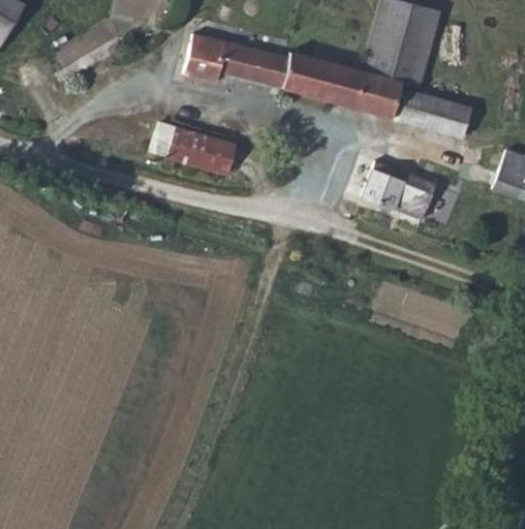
[(0,0),(0,34),(20,1),(17,0),(0,0)]
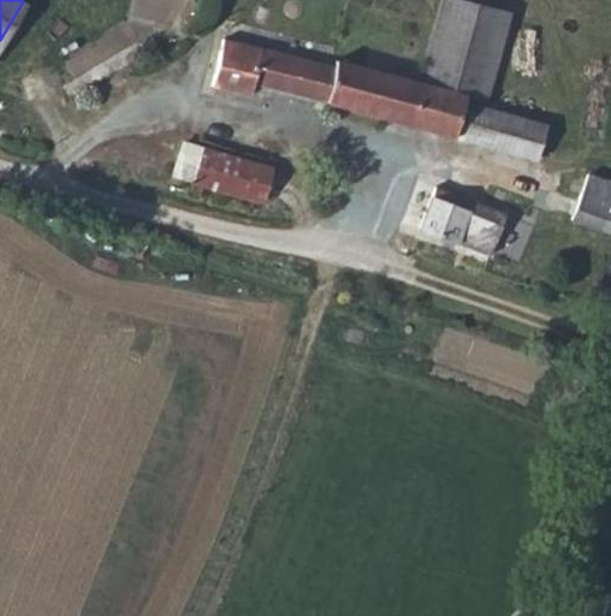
[(445,0),(423,83),(469,95),(490,101),(512,13),(462,0),(445,0)]
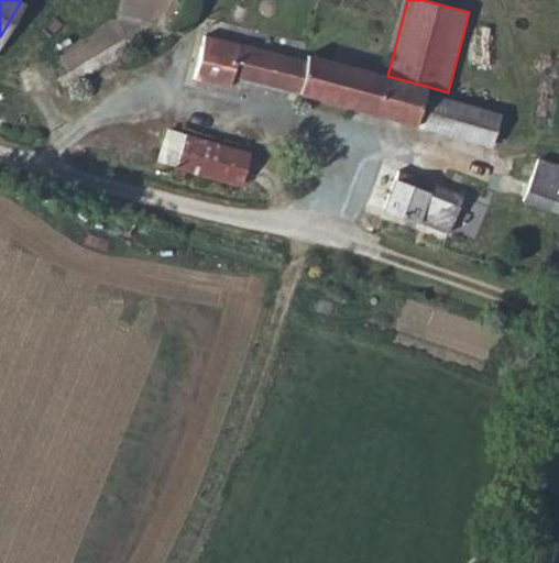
[(236,77),(302,95),(309,62),(207,35),(197,78),(233,87),(236,77)]
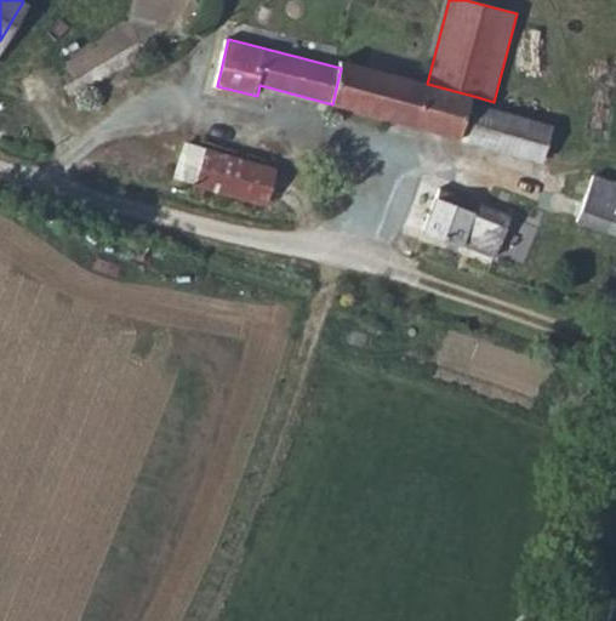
[(341,68),(332,104),(545,161),(554,126),(471,103),(473,96),(427,84),(342,61),(341,68)]
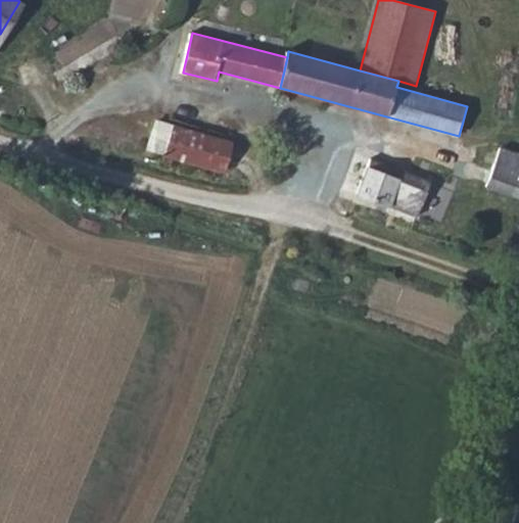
[(168,154),(168,156),(226,173),(235,142),(158,122),(151,149),(168,154)]
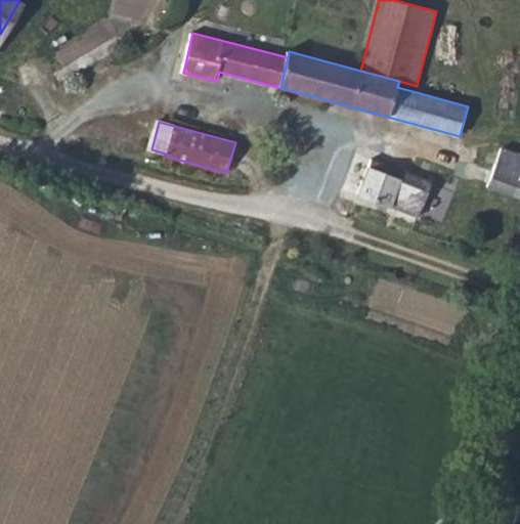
[(519,154),(504,148),(489,186),(519,198),(519,154)]
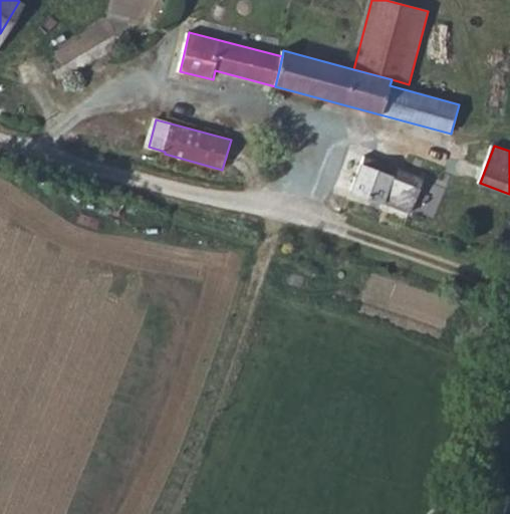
[(412,213),(425,179),(366,156),(353,192),(384,203),(384,202),(412,213)]
